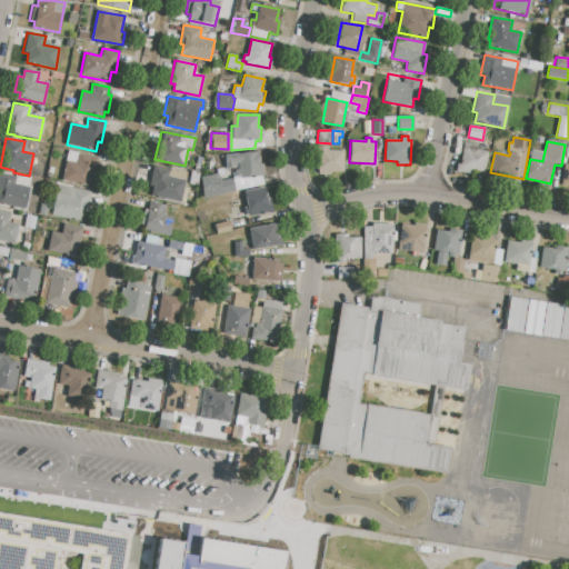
[(456,171),(457,163),(461,165),(462,158),(460,157),(463,142),(477,145),(476,150),(488,152),(485,172),(472,170),(471,173),(456,171)]
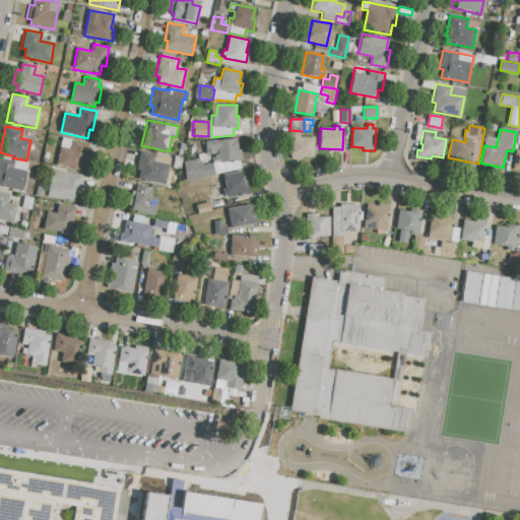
[(290,158),(291,134),(299,134),(299,137),(314,138),(313,156),(302,156),(302,158),(290,158)]
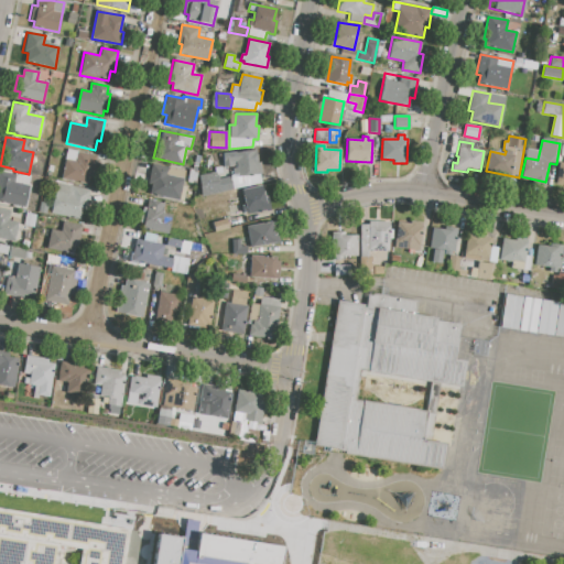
[(554,186),(563,186),(563,149),(563,163),(556,162),(554,186)]
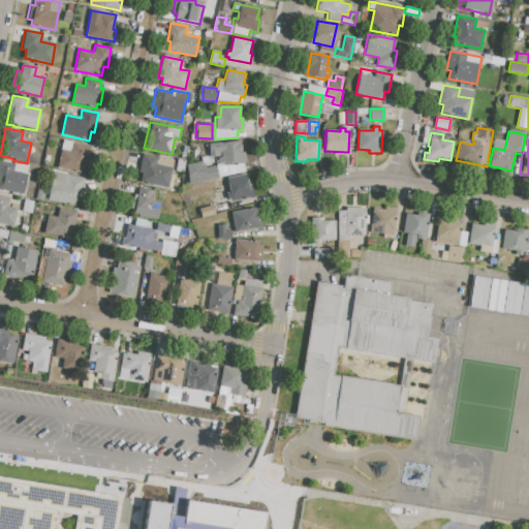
[(63,141),(91,146),(87,167),(83,166),(82,173),(57,167),(63,141)]
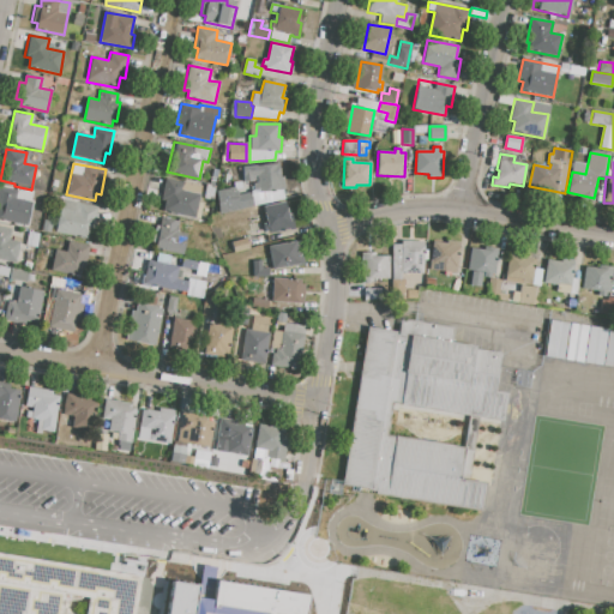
[(242,167),(278,164),(280,178),(282,176),(283,190),(258,192),(257,190),(254,190),(254,184),(257,184),(256,176),(251,176),(252,181),(244,181),(242,167)]
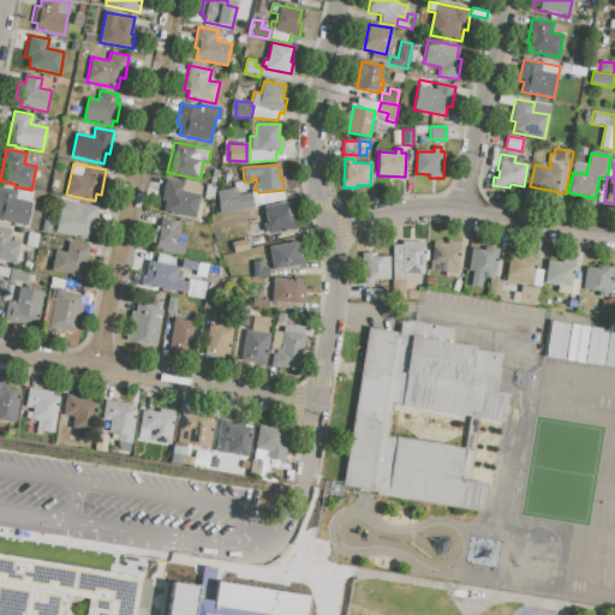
[(163,212),(166,203),(160,202),(166,179),(185,183),(184,191),(199,195),(195,219),(163,212)]
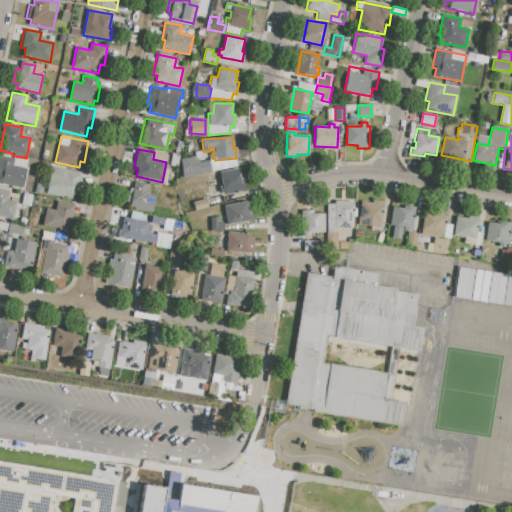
[(13,166),(26,168),(21,189),(3,185),(3,184),(0,183),(0,156),(14,159),(13,166)]
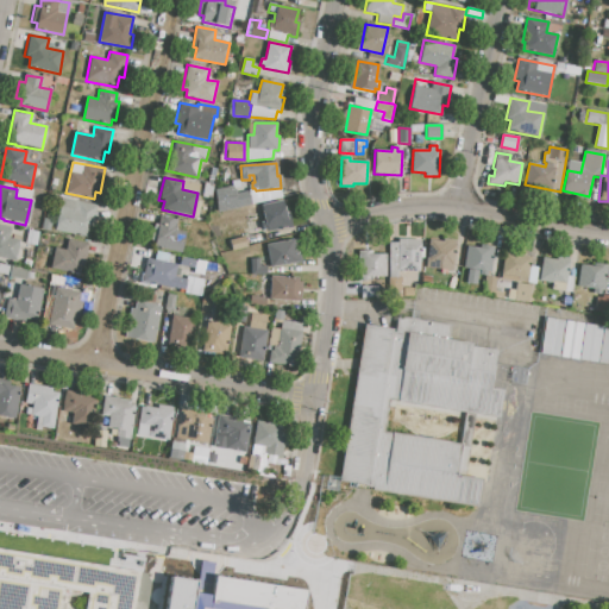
[(237,207),(233,194),(249,192),(251,203),(237,207)]
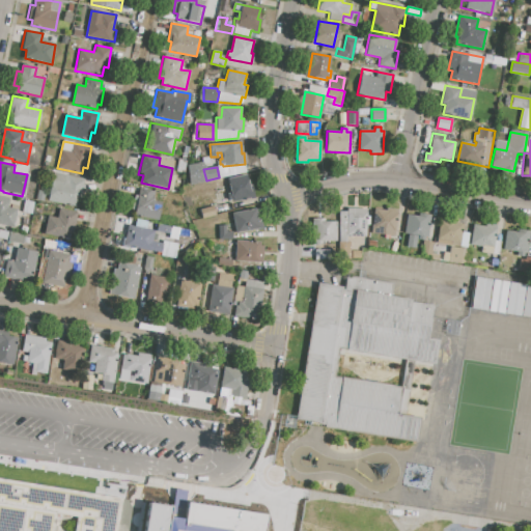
[(55,172),(84,178),(81,198),(76,197),(75,206),(48,201),(51,185),(53,186),(55,172)]
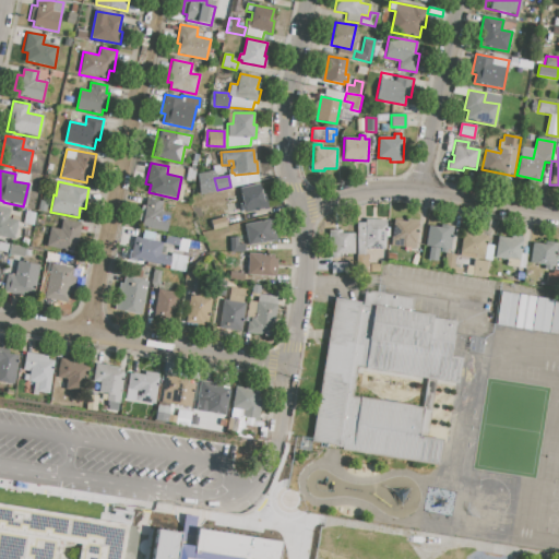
[(245,214),(245,212),(241,212),(239,204),(242,203),(239,189),(259,183),(262,195),(264,195),(268,209),(245,214)]
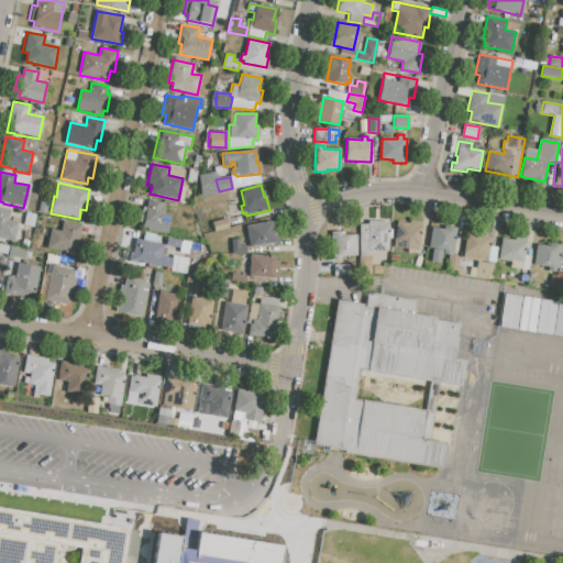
[(142,229),(143,223),(145,207),(147,200),(163,203),(162,213),(170,214),(167,233),(142,229)]
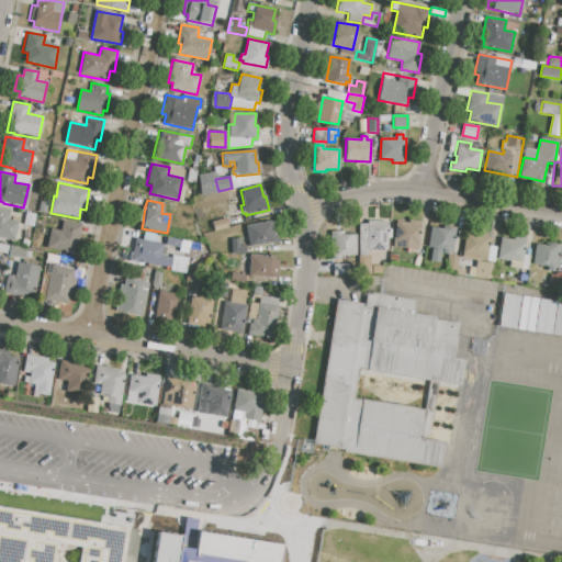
[(40,201),(47,202),(45,213),(37,212),(40,201)]
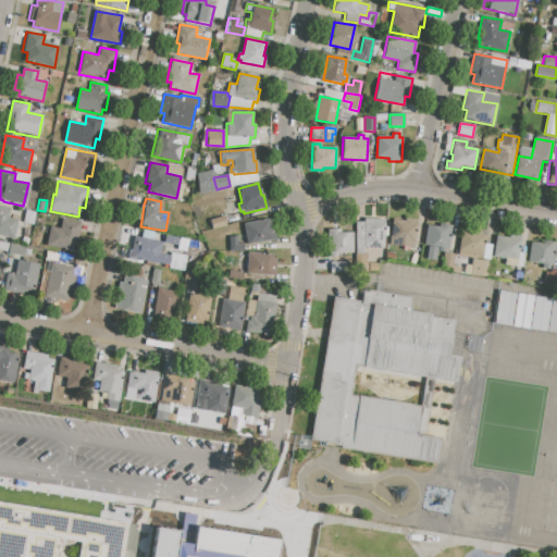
[(0,206),(11,208),(9,218),(19,220),(15,236),(5,234),(4,236),(0,235),(0,206)]
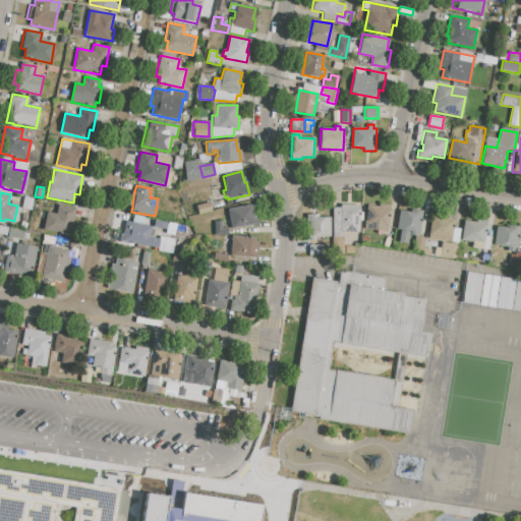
[(198,215),(196,206),(209,203),(211,211),(198,215)]
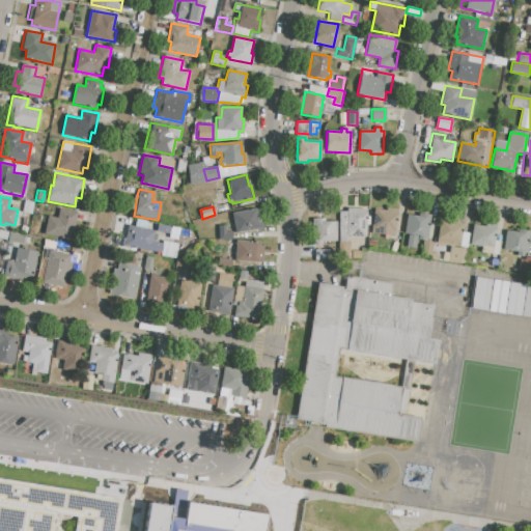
[(374,208),(386,211),(386,207),(398,210),(394,235),(383,234),(370,232),(374,208)]
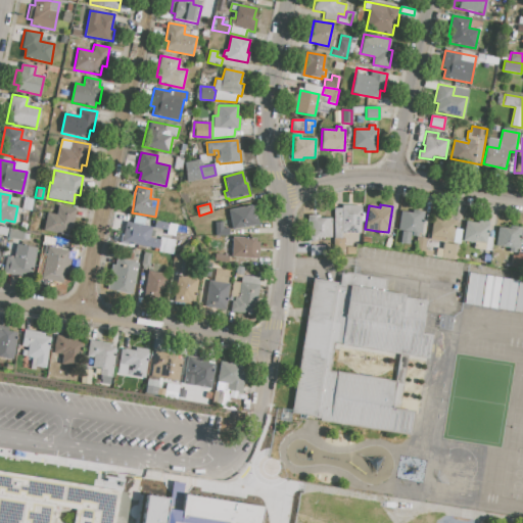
[(232,230),(229,211),(254,205),(258,224),(232,230)]
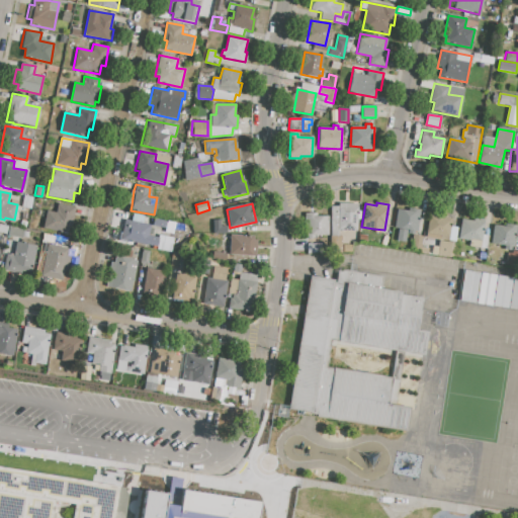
[(357,231),(331,230),(331,219),(330,219),(330,211),(331,211),(331,205),(338,206),(338,203),(358,203),(357,231)]
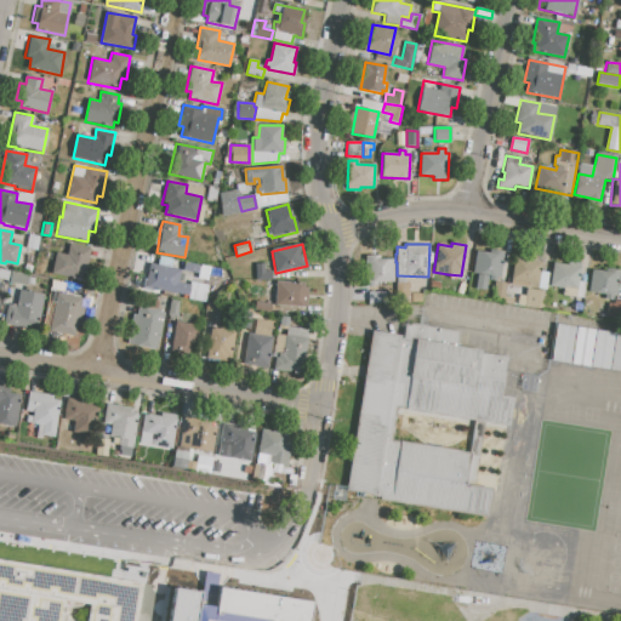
[(69,245),(90,249),(83,280),(52,273),(56,254),(67,255),(69,245)]
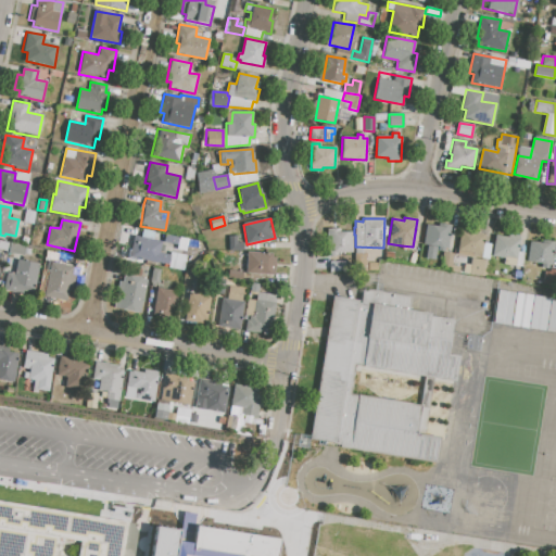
[(426,224),(438,226),(438,224),(452,226),(447,248),(445,247),(444,252),(437,251),(437,247),(427,245),(427,244),(422,243),(426,224)]
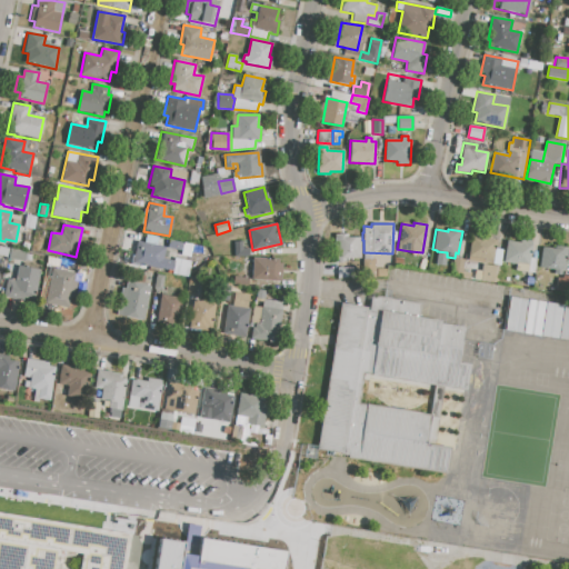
[(138,241),(145,242),(146,235),(158,237),(157,245),(165,247),(165,250),(168,251),(167,257),(163,257),(162,259),(175,261),(172,271),(133,263),(138,241)]
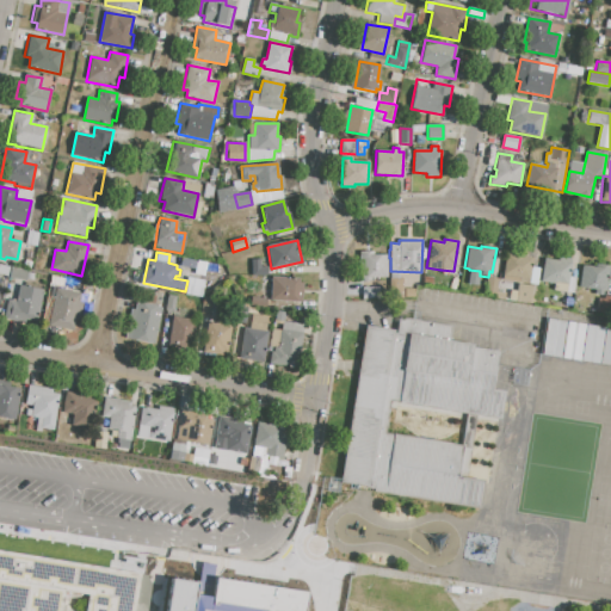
[(387,277),(370,277),(370,282),(358,281),(358,252),(374,252),(374,254),(387,255),(387,277)]
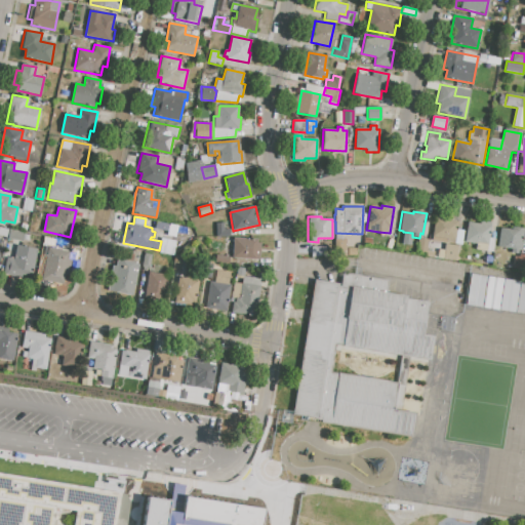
[(435,216),(457,220),(456,229),(463,231),(461,245),(446,242),(446,239),(432,236),(435,216)]
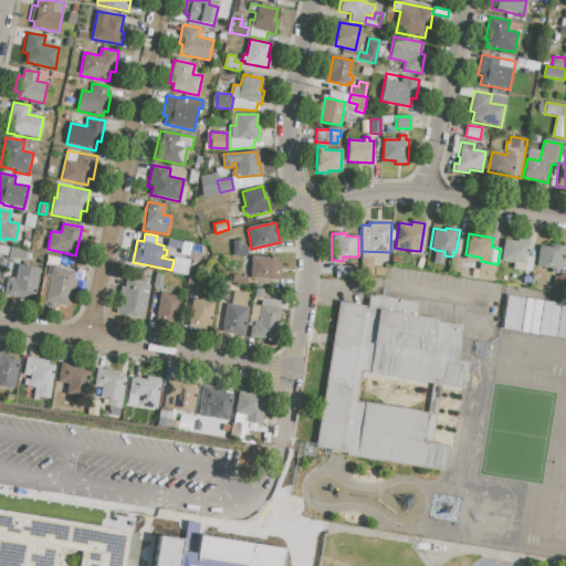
[(504,240),(516,242),(516,238),(530,240),(527,255),(534,257),(532,271),(513,268),(513,263),(501,261),(504,240)]
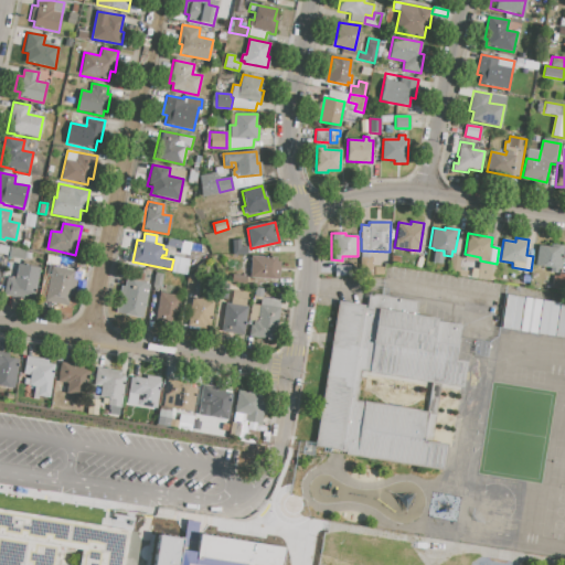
[(233,255),(232,241),(240,241),(241,247),(246,247),(247,254),(233,255)]
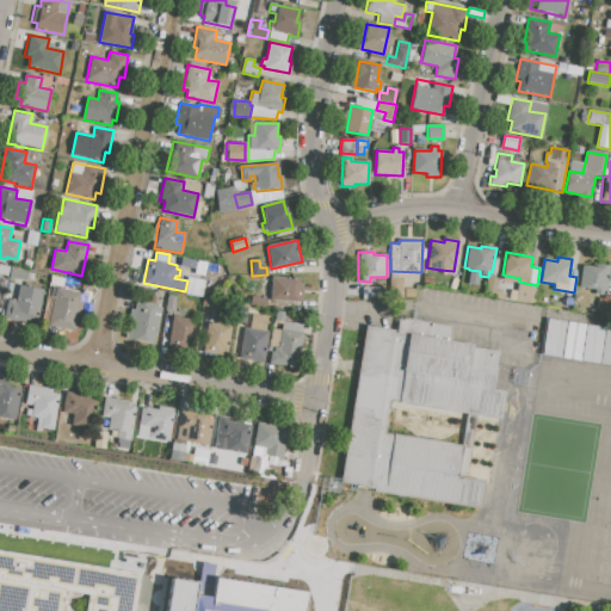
[(582,265),(596,267),(596,264),(609,266),(605,291),(603,290),(602,295),(593,294),(594,289),(578,287),(582,265)]
